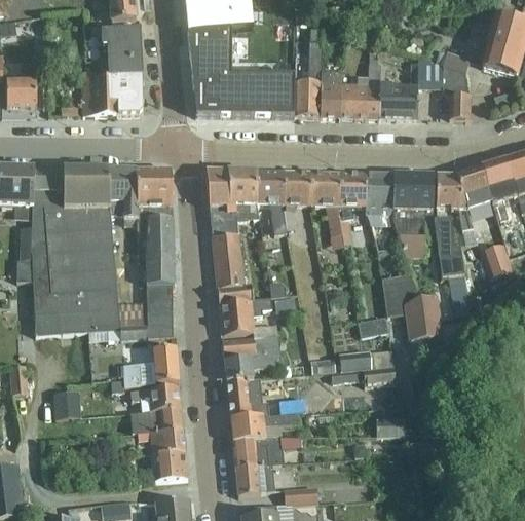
[(111,0),(113,22),(137,20),(135,0),(111,0)]
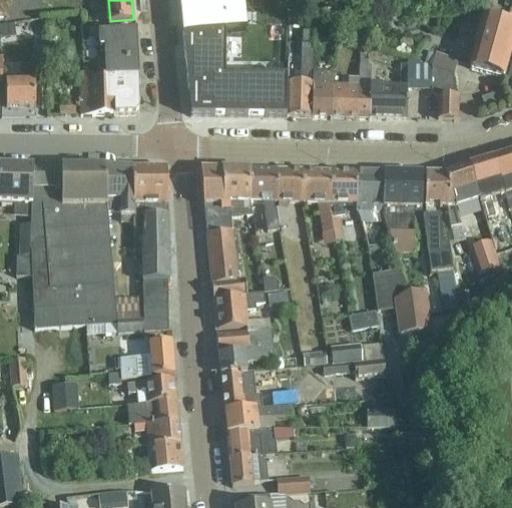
[(179,0),(182,33),(183,33),(203,31),(225,29),(246,27),(243,0),(179,0)]
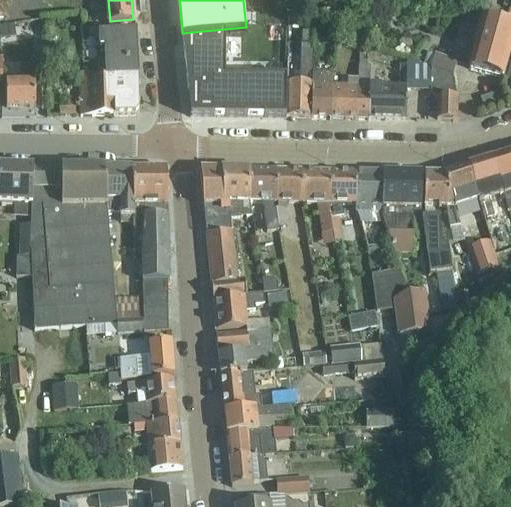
[(468,67),(500,74),(510,36),(510,24),(482,17),(468,67)]
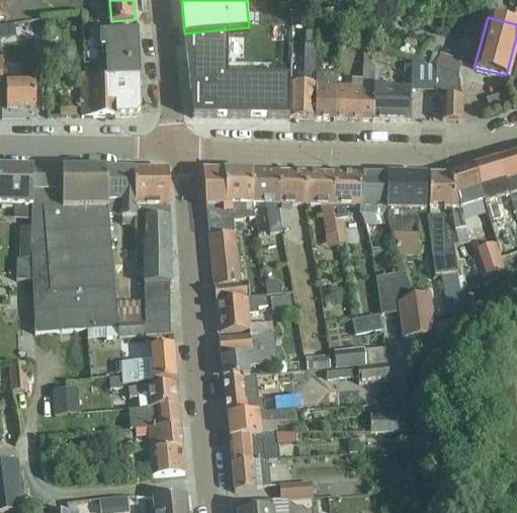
[(105,29),(107,76),(140,75),(138,28),(105,29)]
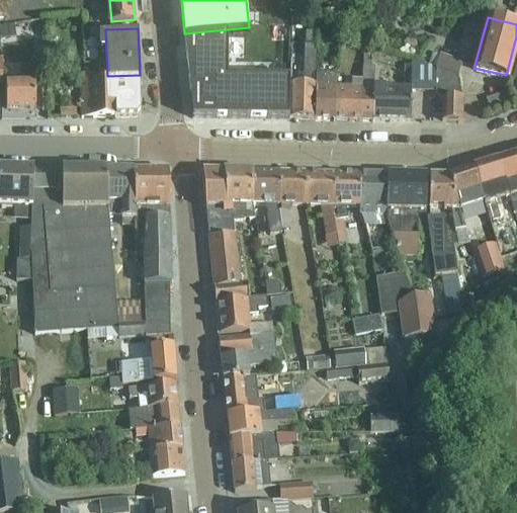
[(205,31),(185,33),(190,91),(192,115),(217,115),(217,114),(227,115),(250,115),(266,115),(289,116),(289,97),(289,82),(289,75),(228,74),(228,29),(205,31)]
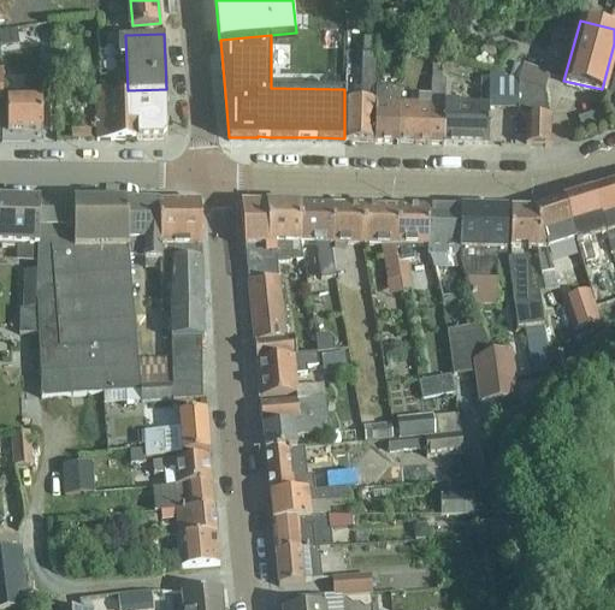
[(361,98),(344,98),(344,116),(344,138),(373,138),(373,84),(374,52),(362,52),(361,98)]
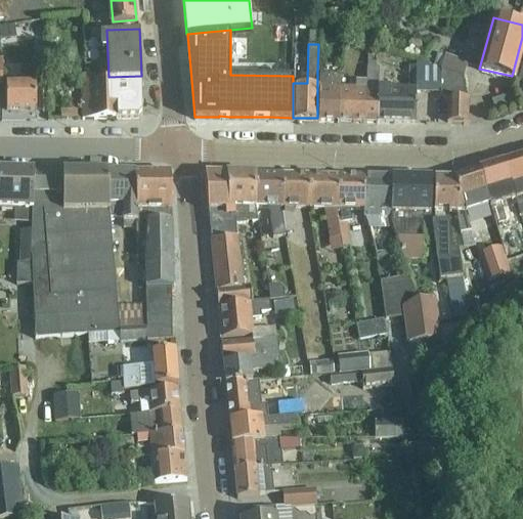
[(377,46),(367,46),(366,77),(366,79),(377,81),(377,65),(377,46)]
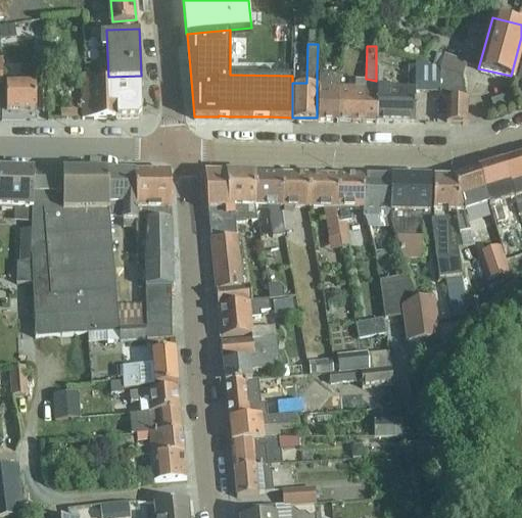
[(432,64),(463,74),(467,58),(445,51),(444,52),(437,50),(432,64)]
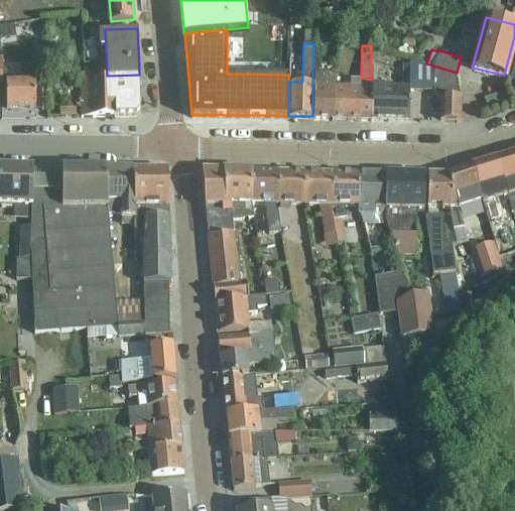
[(433,88),(439,96),(460,96),(457,73),(426,64),(417,60),(410,58),(409,62),(403,61),(403,88),(371,87),(370,118),(408,119),(408,88),(433,88)]
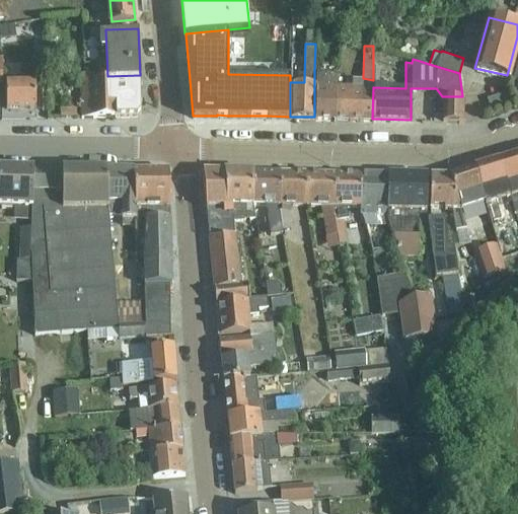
[(6,80),(7,103),(37,103),(35,64),(22,64),(22,80),(6,80)]
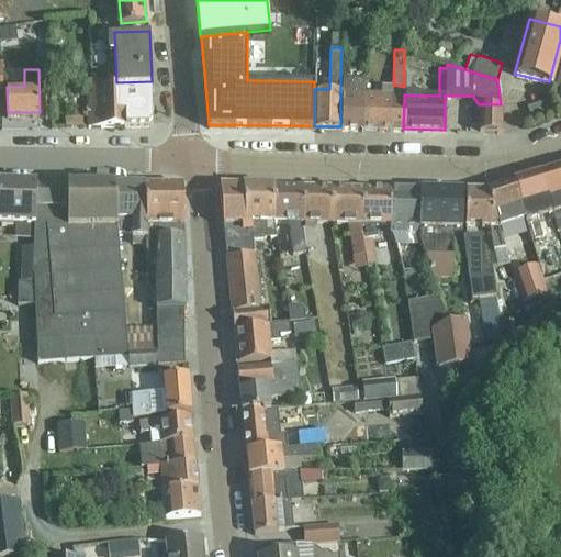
[(152,81),(116,82),(103,82),(103,76),(88,76),(89,124),(148,123),(153,118),(152,81)]
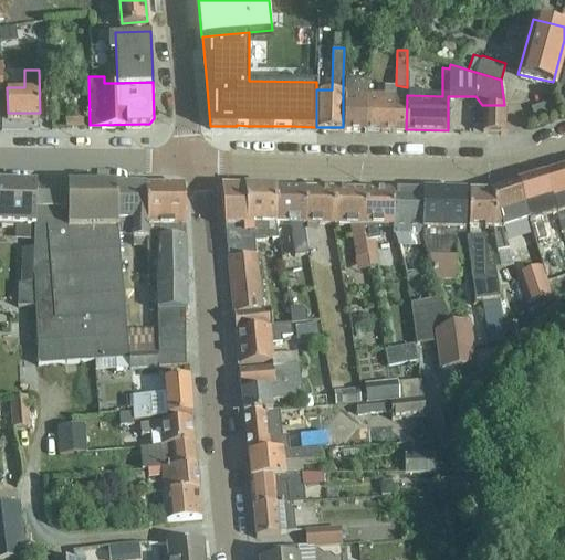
[(364,92),(367,92),(368,77),(343,77),(343,127),(364,128),(364,92)]
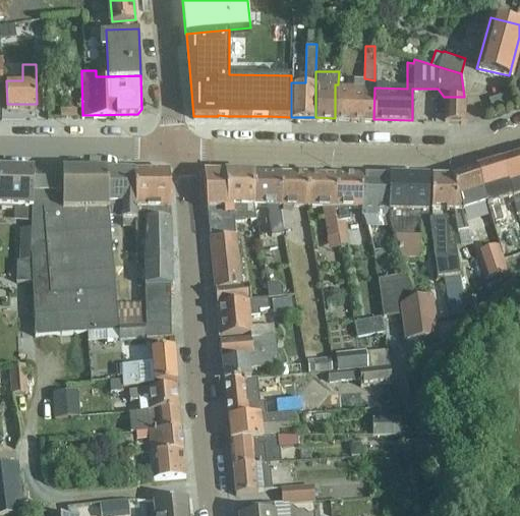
[(338,84),(335,84),(335,118),(373,119),(374,88),(374,80),(364,78),(364,76),(353,76),(353,84),(338,84)]
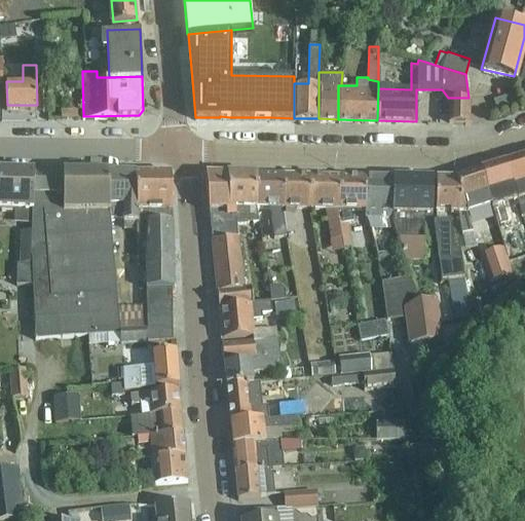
[(470,99),(449,98),(449,121),(451,121),(456,121),(466,121),(470,121),(470,113),(470,107),(470,102),(470,99)]
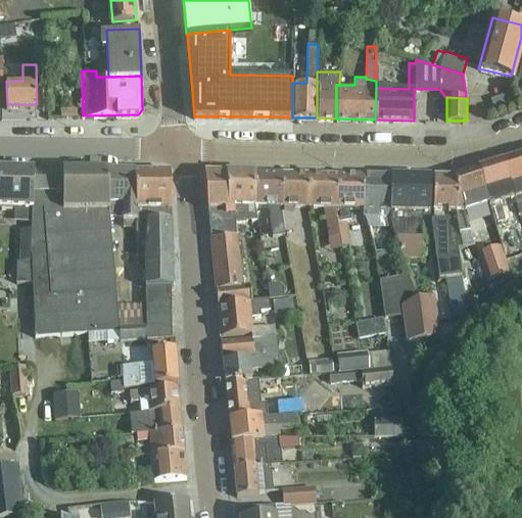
[(521,151),(503,158),(514,193),(519,209),(521,208),(521,151)]
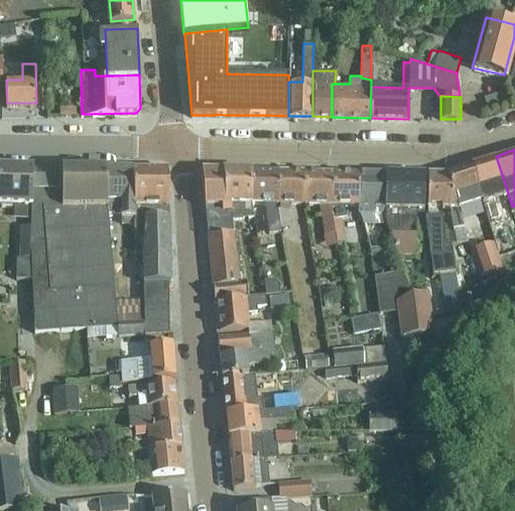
[(496,156),(471,165),(483,201),(483,203),(487,215),(497,212),(492,196),(507,190),(496,156)]
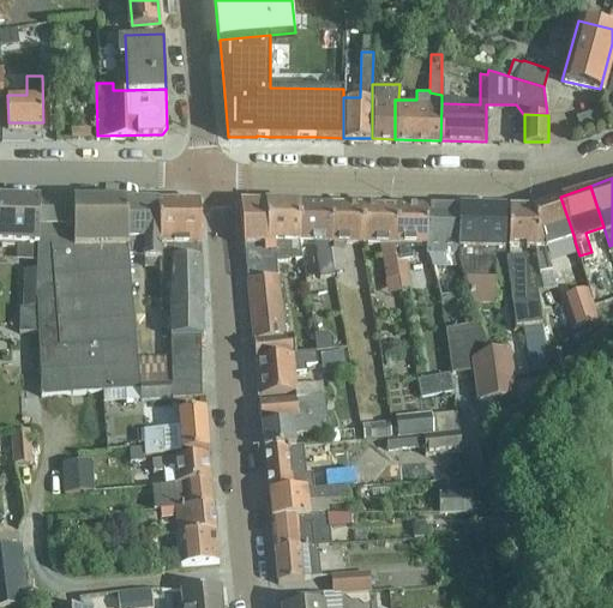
[(0,236),(40,239),(41,196),(0,194),(0,236)]
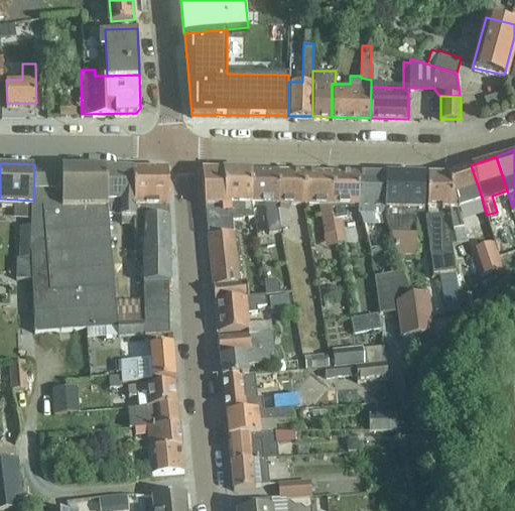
[(118,323),(109,211),(108,200),(108,166),(34,164),(33,201),(31,223),(30,255),(36,330),(118,323)]
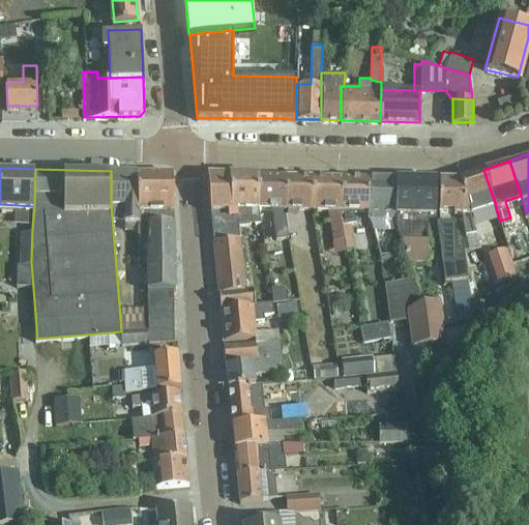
[(460,177),(459,177),(469,209),(470,214),(496,206),(483,170),(460,177)]
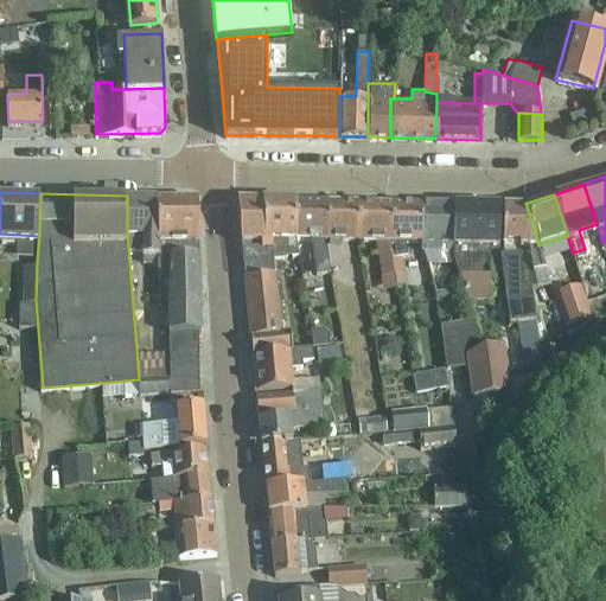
[(144,260),(158,259),(158,253),(159,253),(159,196),(127,196),(127,235),(128,248),(144,248),(144,260)]
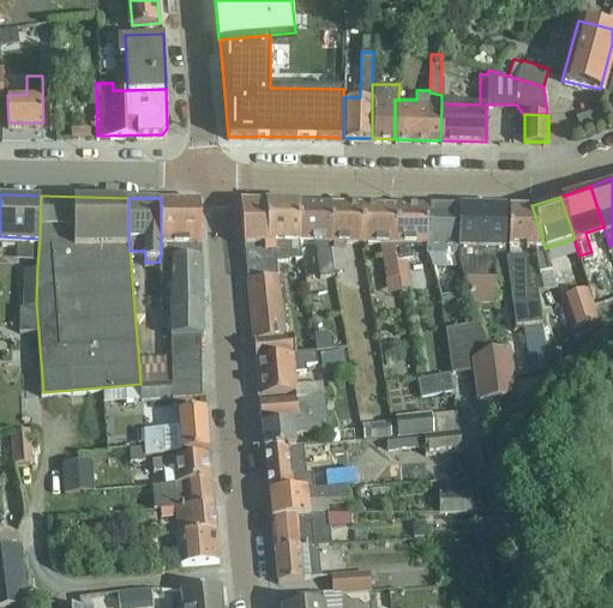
[(173,332),(173,365),(198,365),(197,332),(203,332),(199,205),(193,198),(161,198),(161,256),(160,256),(160,262),(160,270),(164,270),(164,281),(170,282),(173,332)]
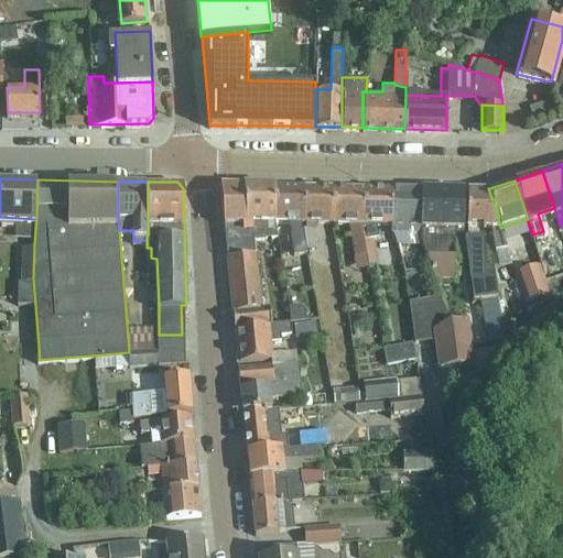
[(227,253),(229,272),(257,269),(253,237),(252,231),(251,217),(245,217),(245,184),(219,184),(226,238),(227,253)]
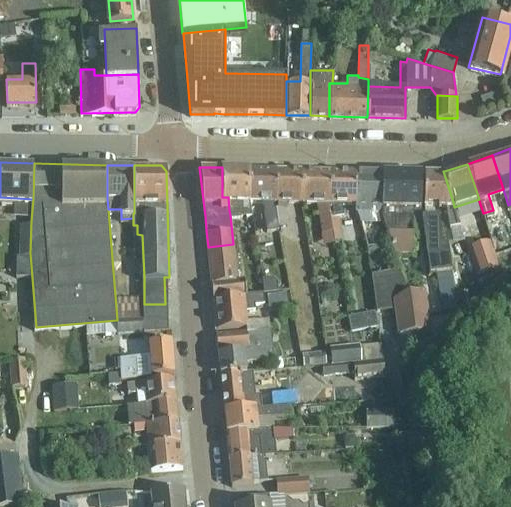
[(249,168),(222,167),(222,197),(228,197),(229,210),(230,215),(252,212),(250,198),(248,198),(249,168)]
